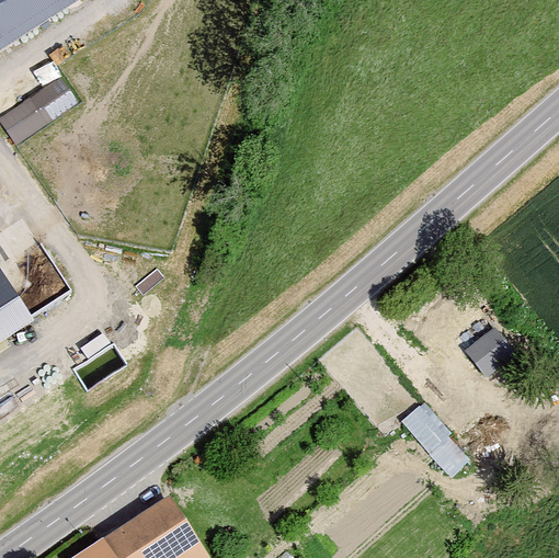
[(0,45),(69,0),(0,0),(0,45)]
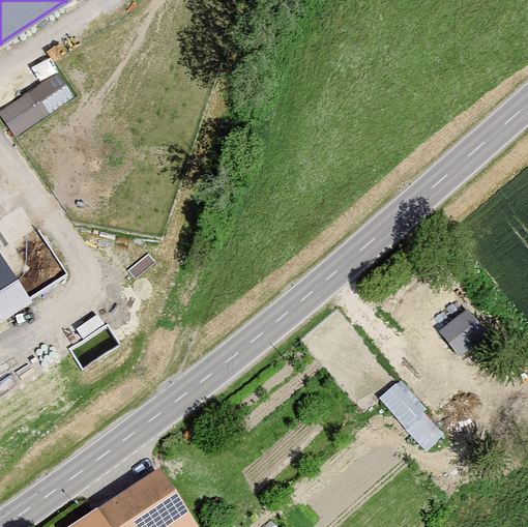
[(0,112),(12,134),(74,98),(59,74),(0,107),(0,112)]
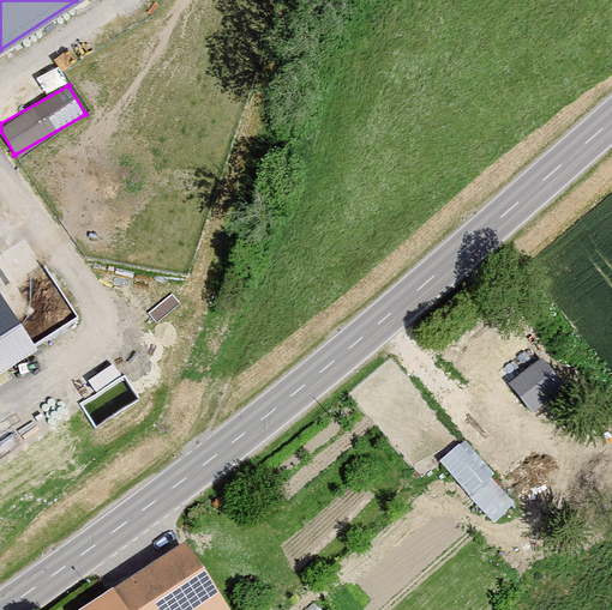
[(0,372),(22,358),(0,324),(0,372)]
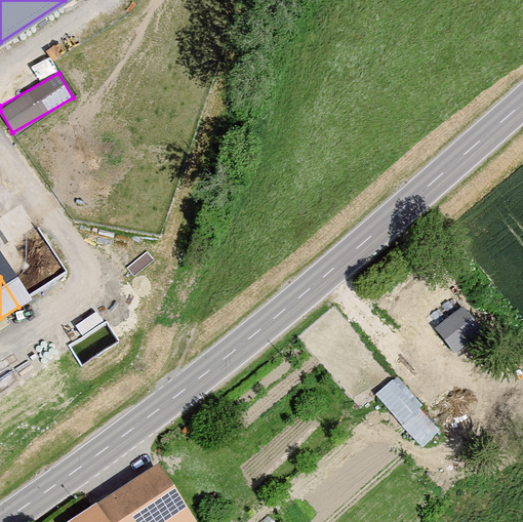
[(438,320),(450,351),(479,339),(467,310),(438,320)]
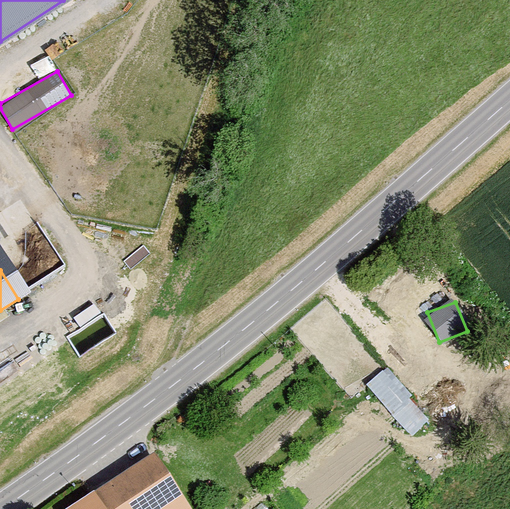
[(367,382),(410,435),(430,418),(388,365),(367,382)]
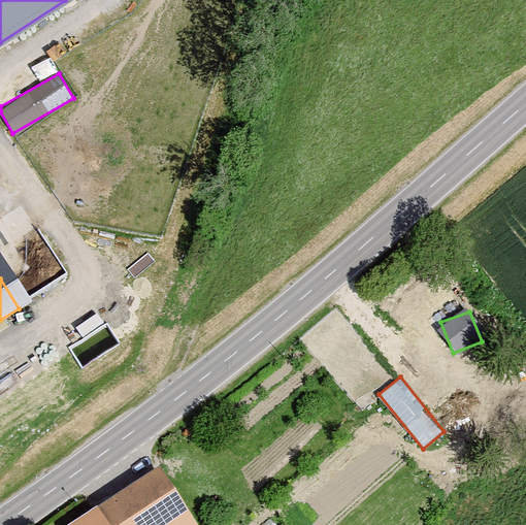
[(186,524),(150,470),(68,524),(186,524)]
